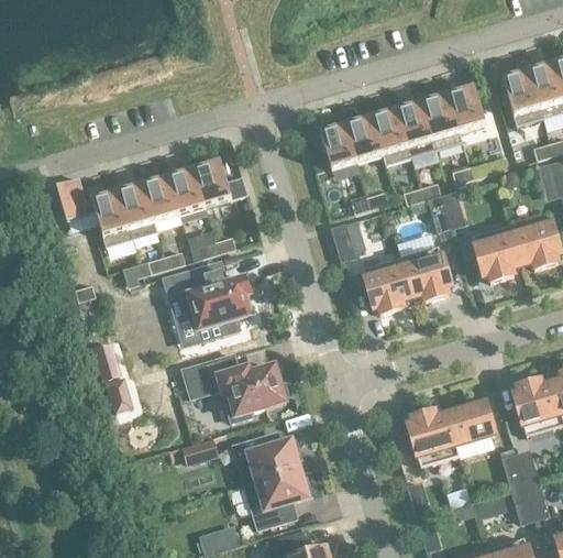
[(562,112),(562,90),(554,61),(529,68),(543,119),(562,112)]
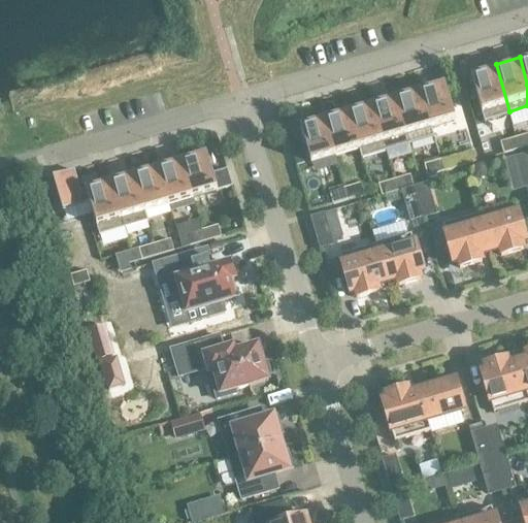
[(509,111),(496,64),(471,71),(485,119),(509,111)]
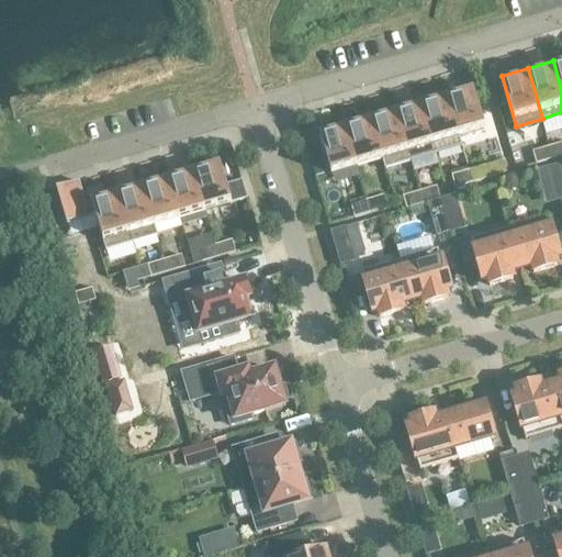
[(459,133),(460,133),(485,125),(473,85),(447,92),(459,133)]
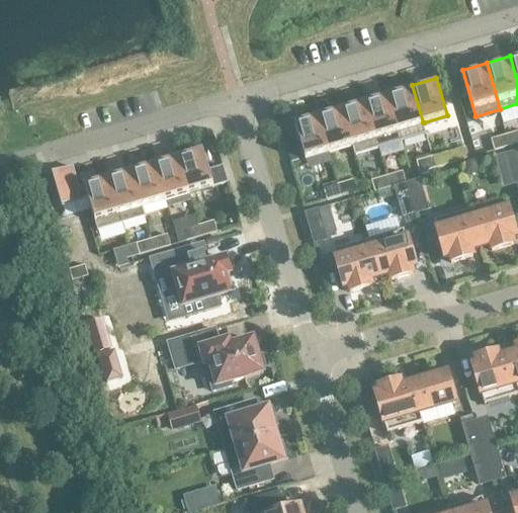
[(426,131),(424,122),(423,122),(412,85),(389,92),(403,138),(426,131)]
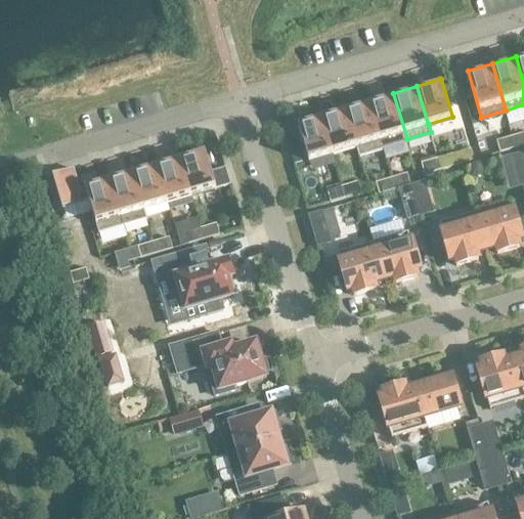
[(384,146),(407,139),(393,93),(369,99),(384,146)]
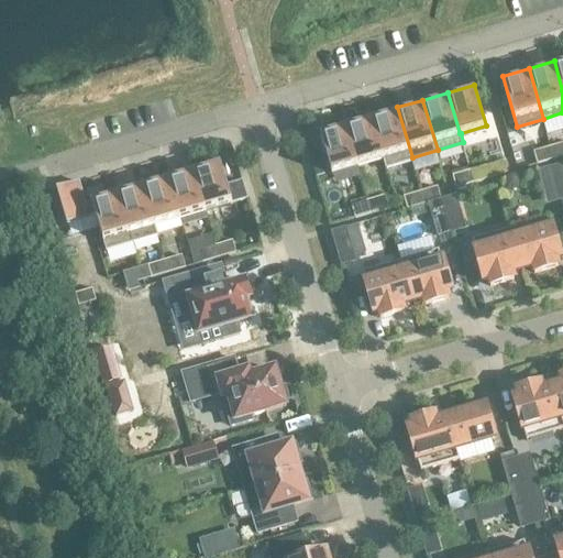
[(386,165),(412,157),(397,107),(372,115),(384,155),(383,155),(386,165)]
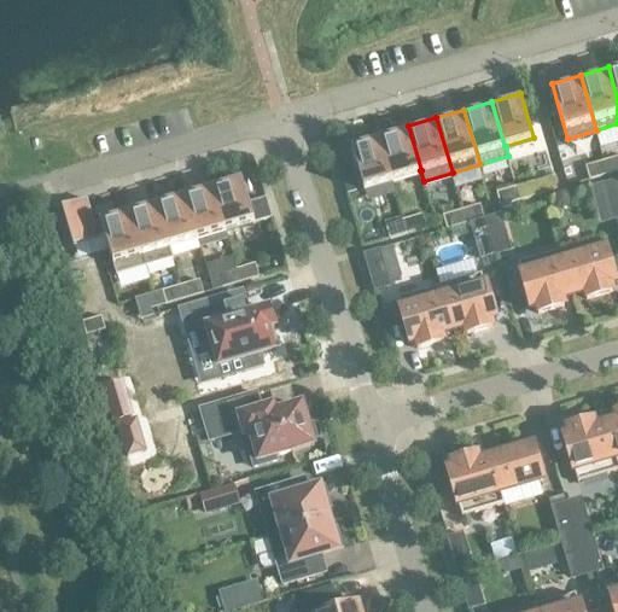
[(408,126),(380,134),(394,179),(420,170),(421,170),(408,126)]
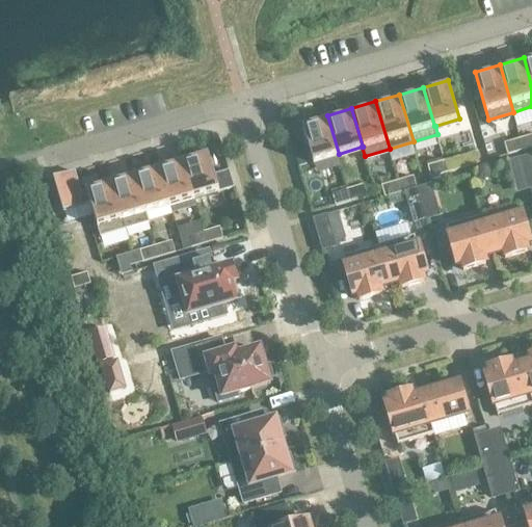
[(314,161),(339,154),(327,115),(302,123),(314,161)]
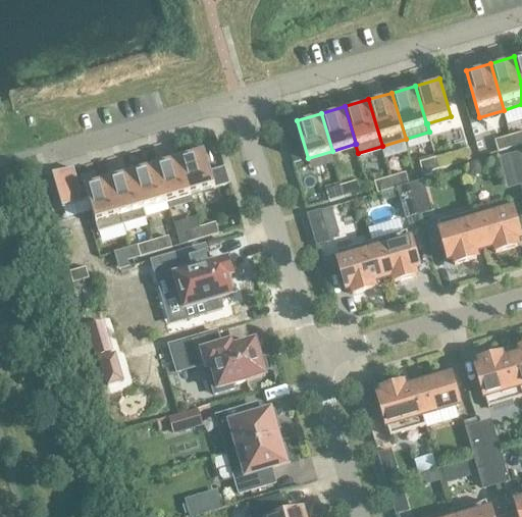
[(521,141),(521,128),(511,133),(514,144),(521,141)]
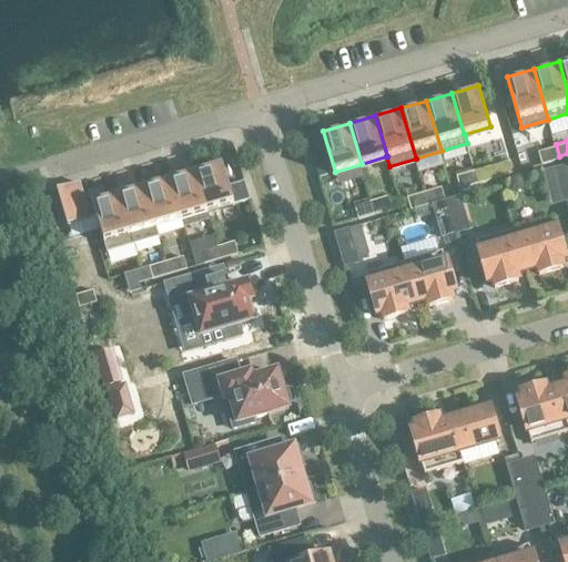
[(559,156),(556,144),(538,149),(543,162),(559,156)]
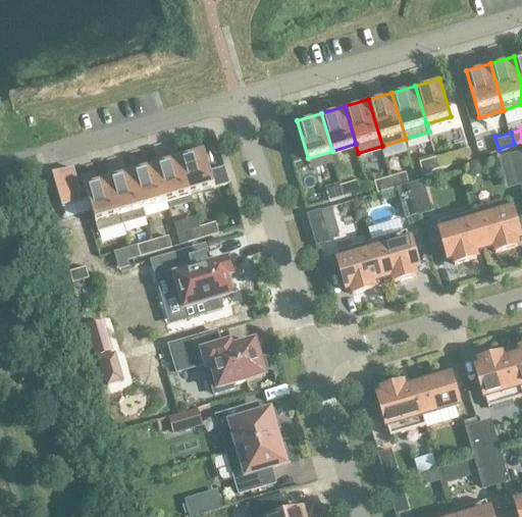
[(452,151),(451,150),(435,154),(438,166),(455,161),(469,157),(471,153),(468,146),(452,151)]
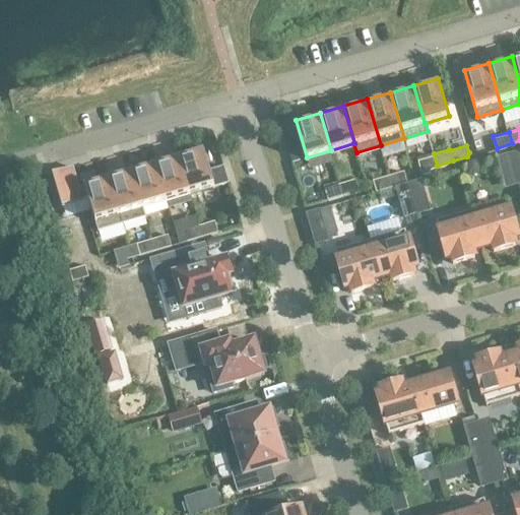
[(190,191),(230,180),(224,163),(209,167),(203,146),(179,153),(190,191)]
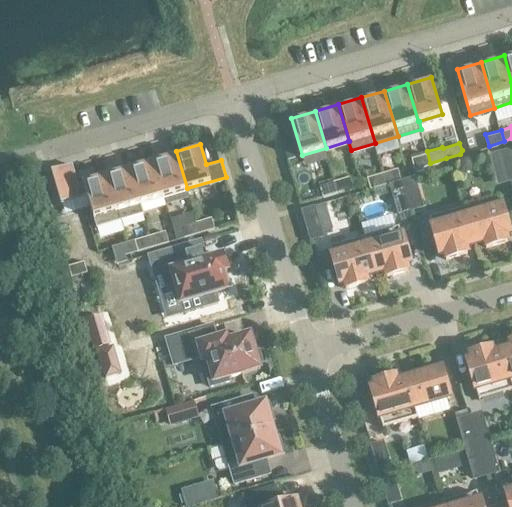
[(511,145),(502,148),(504,157),(511,155),(511,145)]
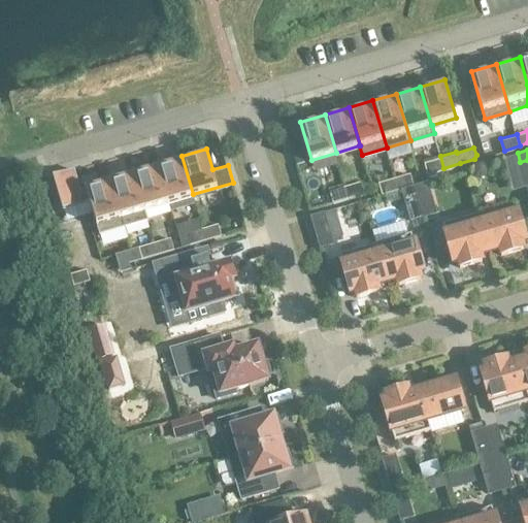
[(508,166),(520,162),(518,153),(505,157),(508,166)]
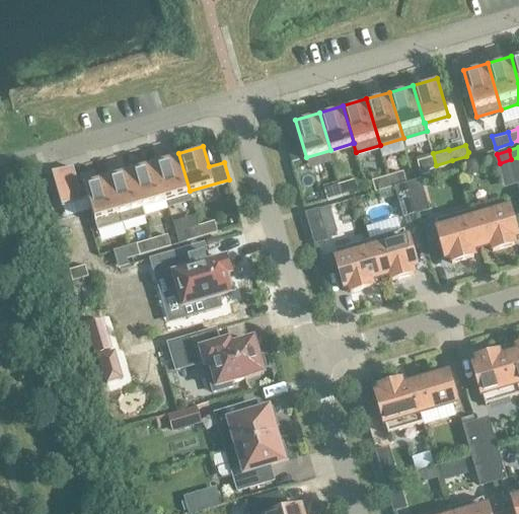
[(178,153),(155,160),(166,198),(190,191),(178,153)]
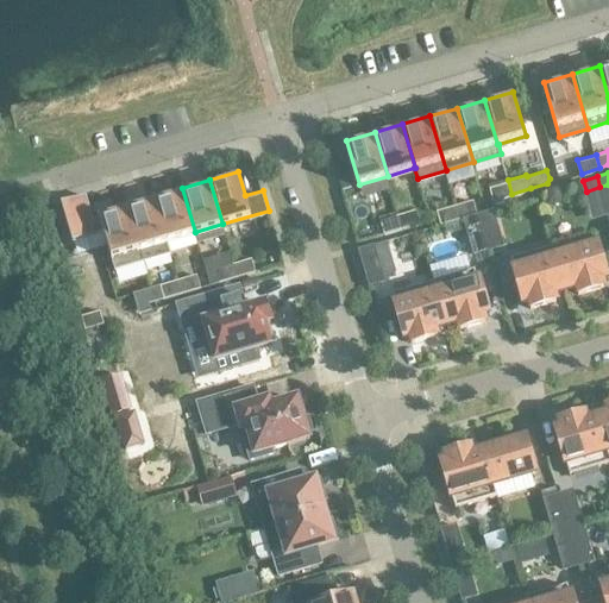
[(494,199),(512,194),(508,180),(490,186),(494,199)]
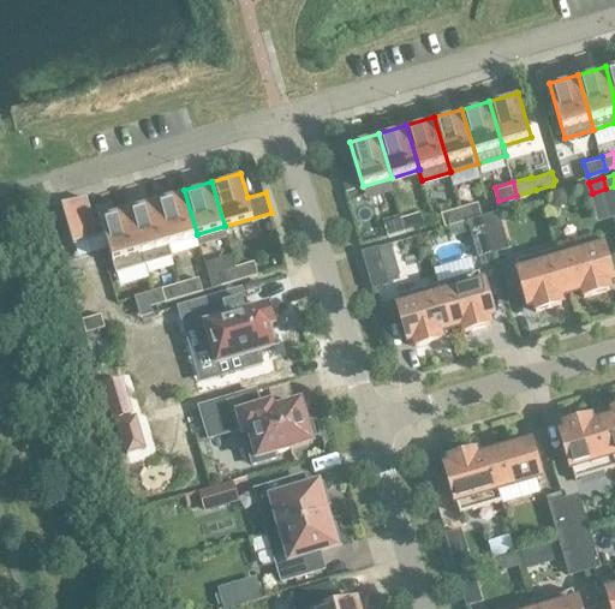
[(156,198),(169,243),(197,234),(184,190),(156,198)]
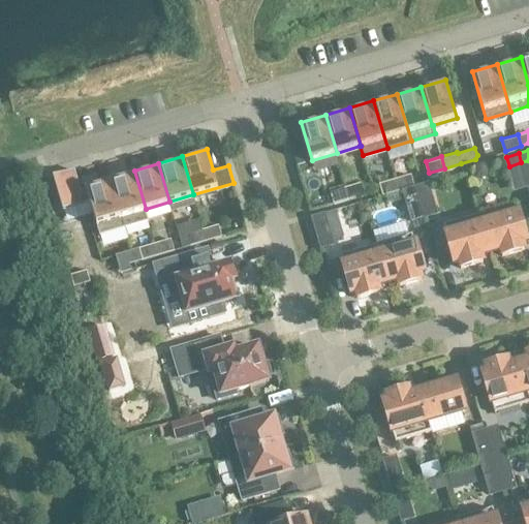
[(54,173),(54,174),(63,206),(85,199),(81,187),(75,166),(54,173)]
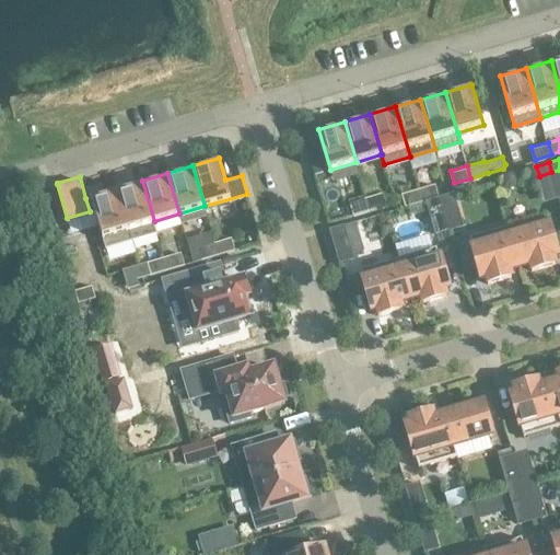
[(154,221),(142,181),(117,188),(129,229),(130,228),(132,238),(156,231),(153,221),(154,221)]
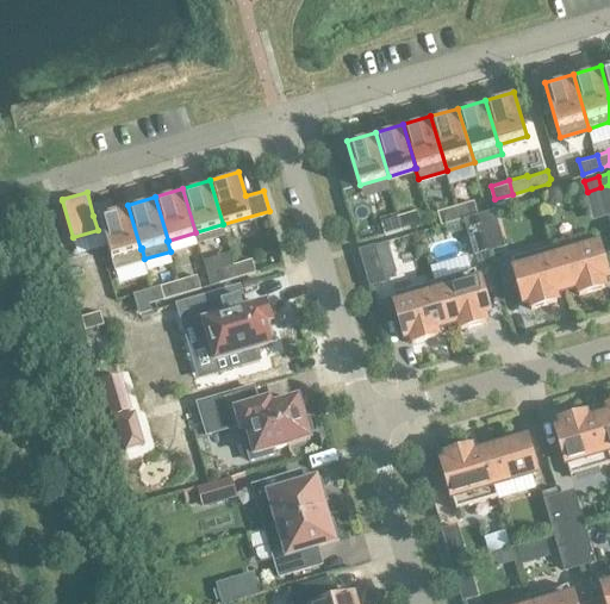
[(456,203),(460,217),(478,211),(474,198),(456,203)]
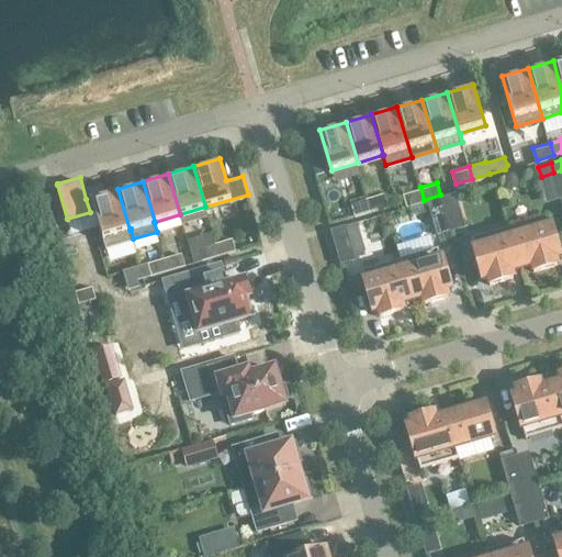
[(406,204),(424,200),(420,187),(403,192),(406,204)]
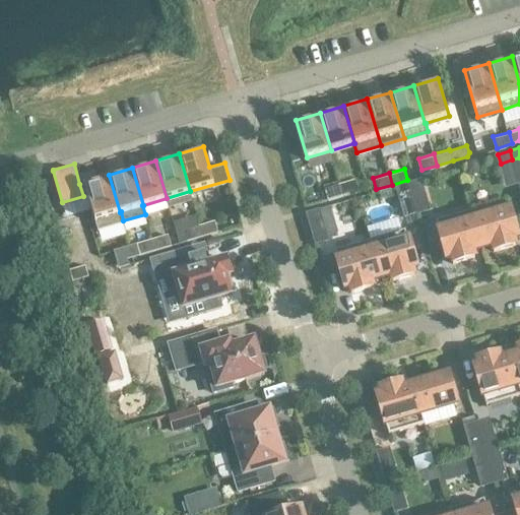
[(85,182),(79,184),(83,196),(88,194),(99,228),(123,220),(121,211),(120,212),(109,175),(84,182),(85,182)]
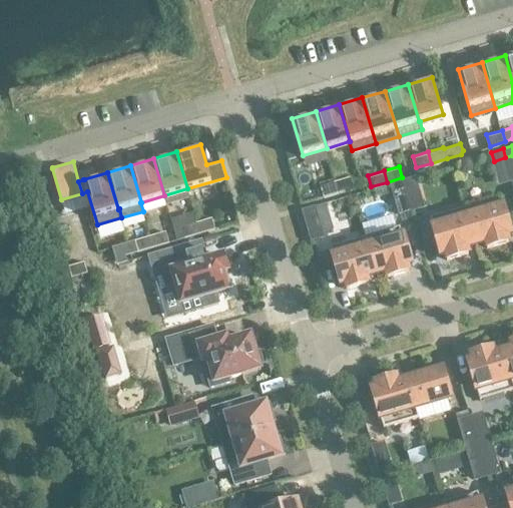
[(354,185),(351,174),(336,178),(339,190),(354,185)]
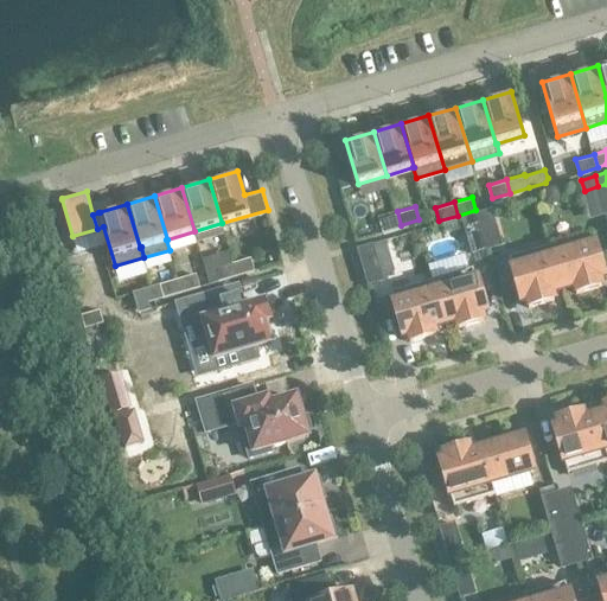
[(477,211),(486,244),(500,241),(490,206),(477,211)]
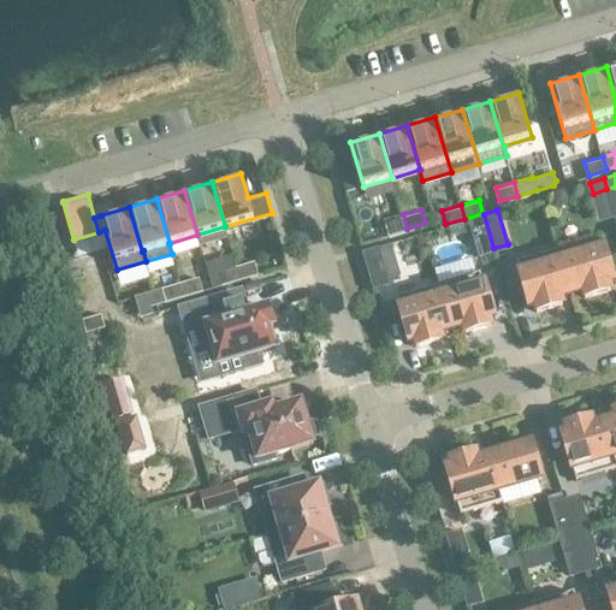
[(407,229),(403,214),(384,220),(389,234),(407,229)]
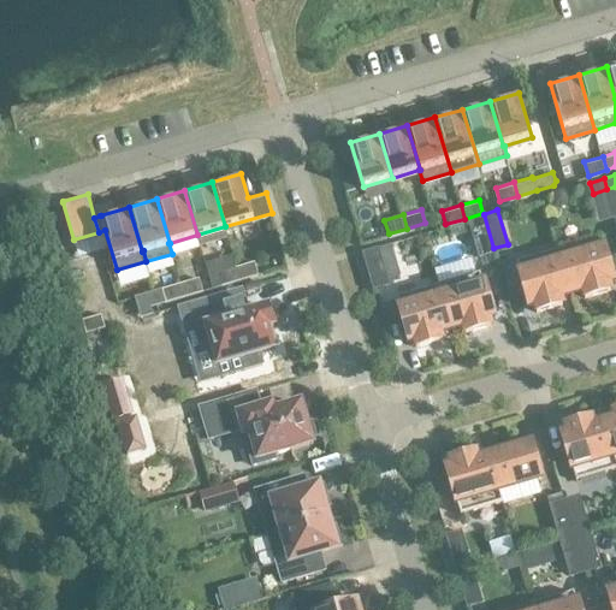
[(469,218),(480,253),(493,248),(484,214),(469,218)]
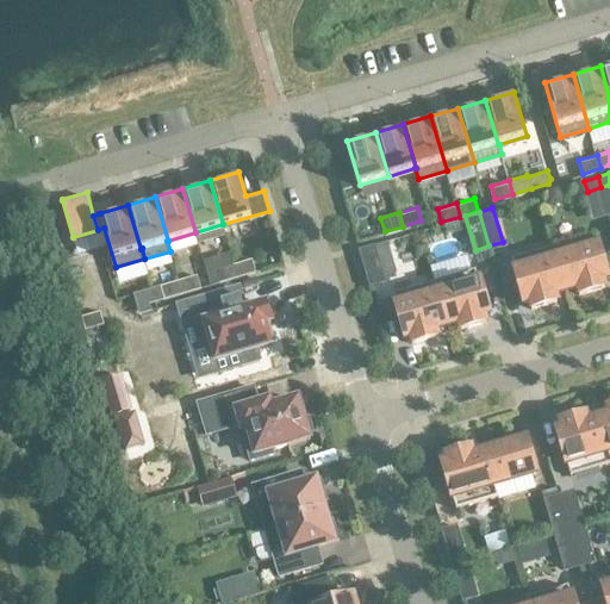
[(553,244),(566,290),(567,290),(566,287),(577,284),(579,292),(604,284),(603,279),(608,278),(595,232),(553,244)]
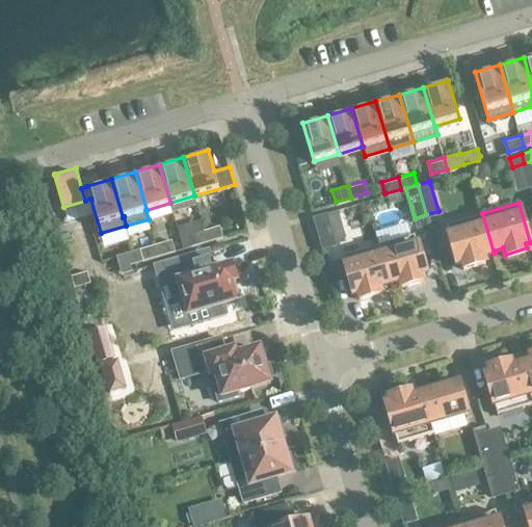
[(335,242),(326,211),(314,215),(323,246),(323,245),(335,242)]
